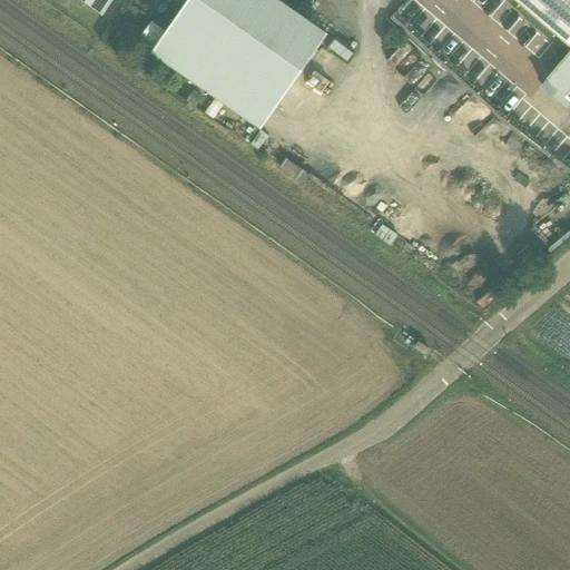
[(112,0),(77,0),(101,17),(112,0)]
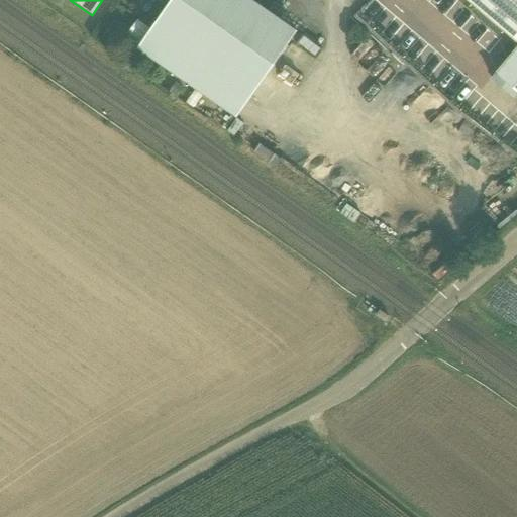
[(296,32),(249,0),(171,0),(136,49),(236,118),(296,32)]
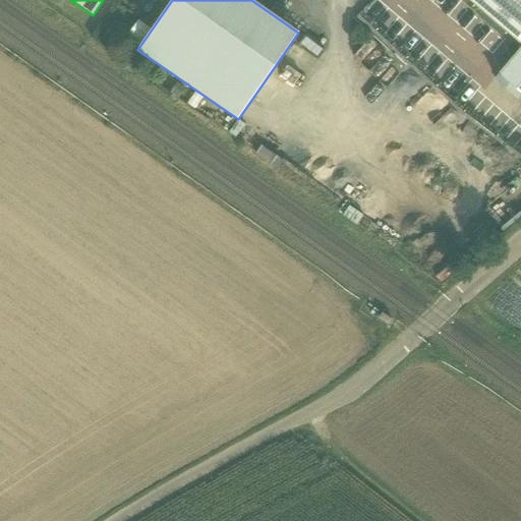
[(520,0),(467,0),(514,40),(520,45),(520,47),(509,62),(498,75),(520,95),(520,0)]
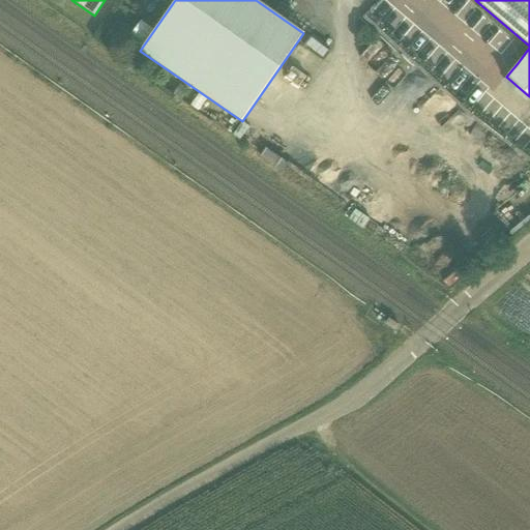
[(529,48),(529,46),(523,40),(509,56),(518,63),(529,48)]
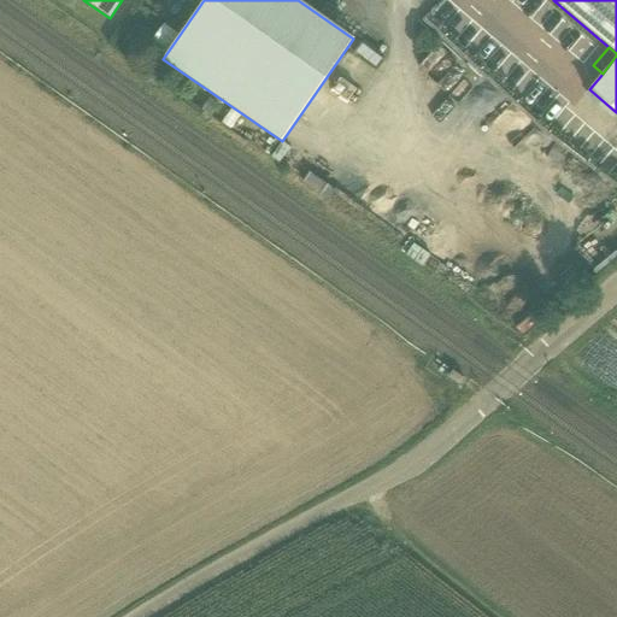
[(453,375),(441,366),(435,375),(447,382),(453,375)]
